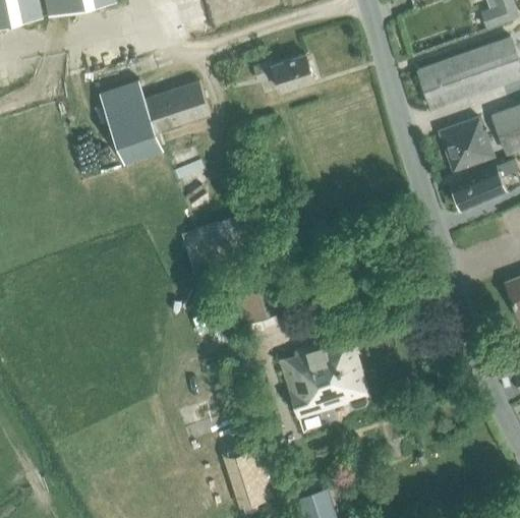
[(36,0),(0,0),(0,29),(40,19),(36,0)]
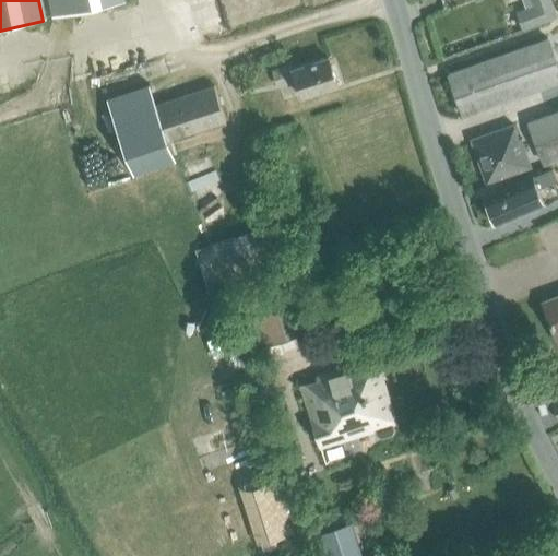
[(48,0),(52,20),(123,4),(122,0),(48,0)]
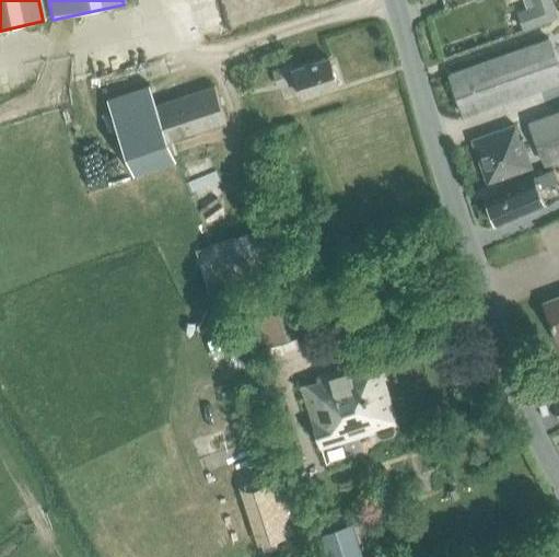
[(530,0),(533,9),(520,13),(526,30),(557,19),(549,0),(530,0)]
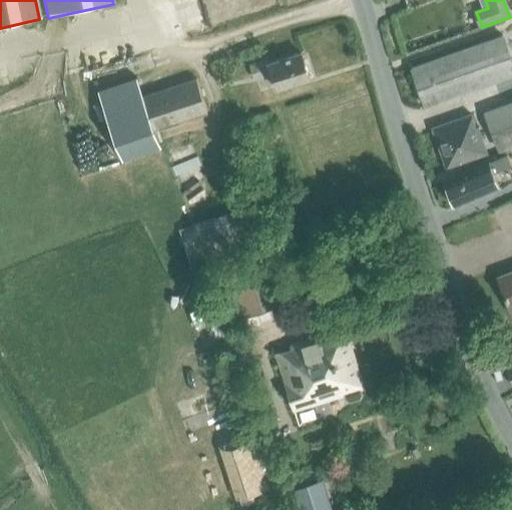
[(424,109),(511,77),(511,68),(501,38),(410,70),(424,109)]
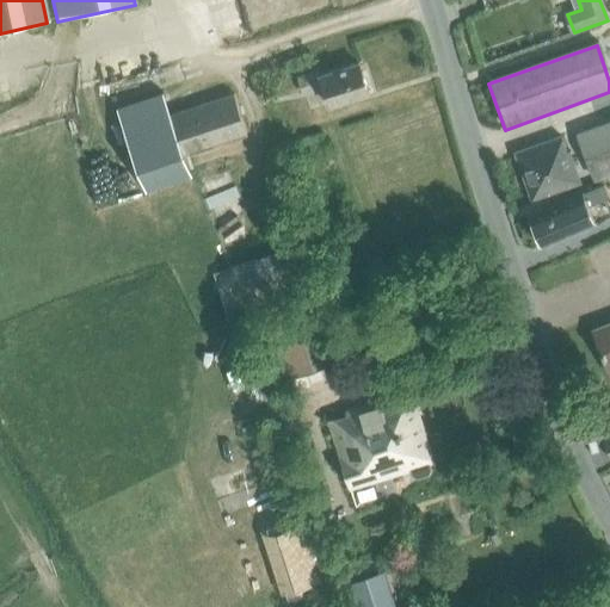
[(318,73),(296,80),(302,97),(321,91),(328,109),(367,95),(357,64),(320,78),(318,73)]
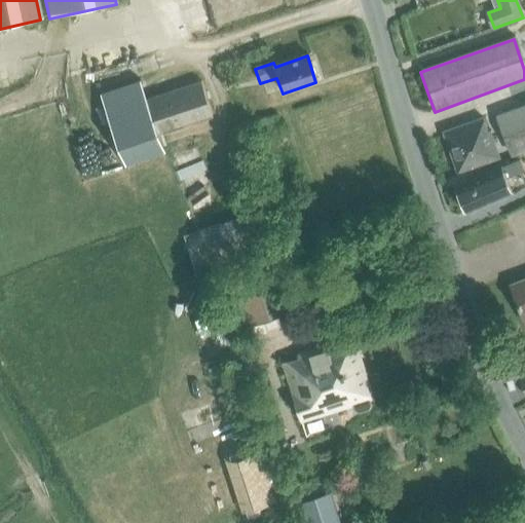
[(139,81),(99,94),(124,166),(163,154),(156,135),(211,116),(199,83),(146,102),(139,81)]
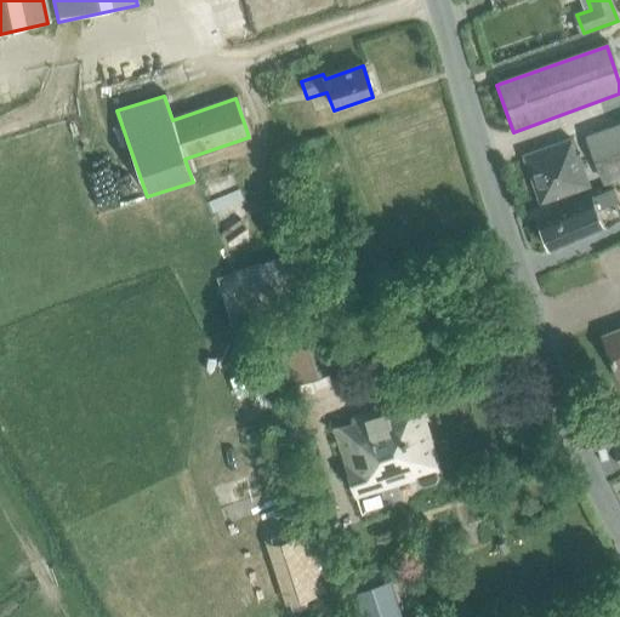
[(619,178),(619,125),(586,138),(603,184),(619,178)]
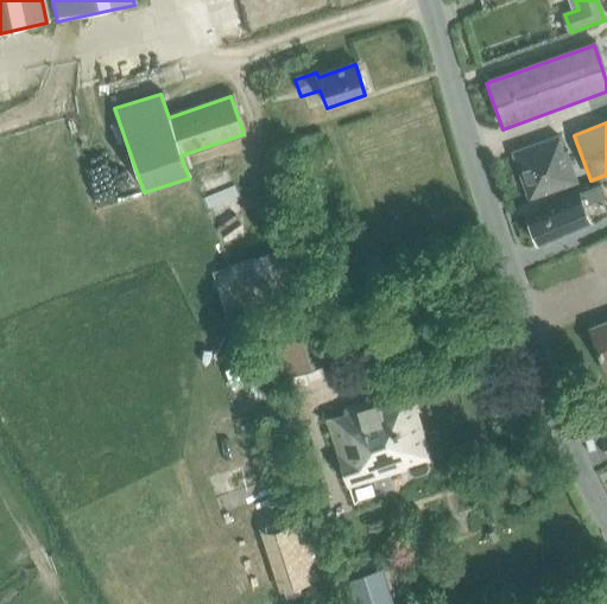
[(564,153),(562,153),(557,139),(511,154),(528,202),(575,185),(564,153)]
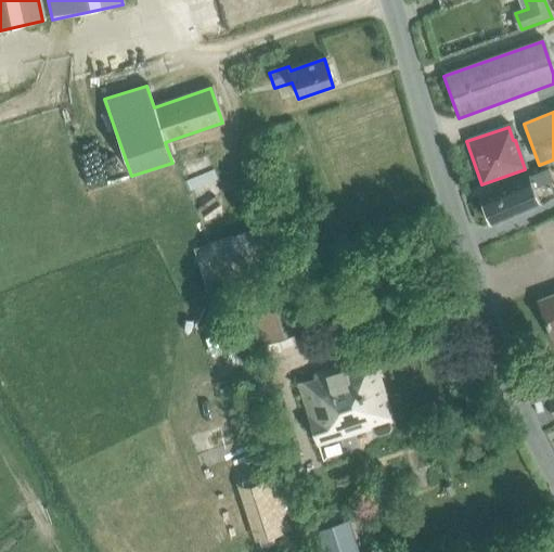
[(490,225),(539,204),(533,190),(553,182),(548,169),(528,178),(479,199),(482,206),(480,210),(484,217),(488,218),(490,225)]
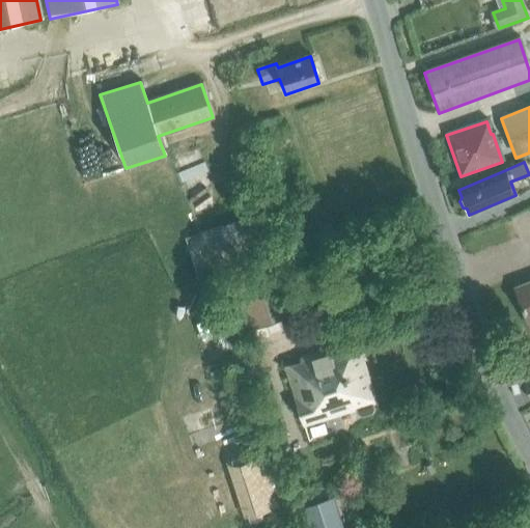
[(251,218),(250,218),(184,240),(196,277),(261,252),(251,218)]
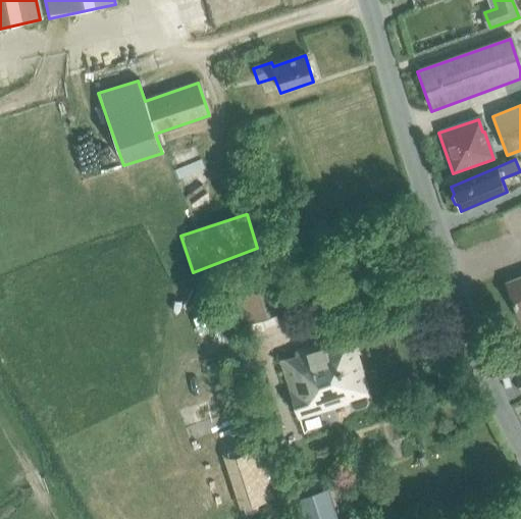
[(520,283),(508,289),(520,321),(520,320),(520,283)]
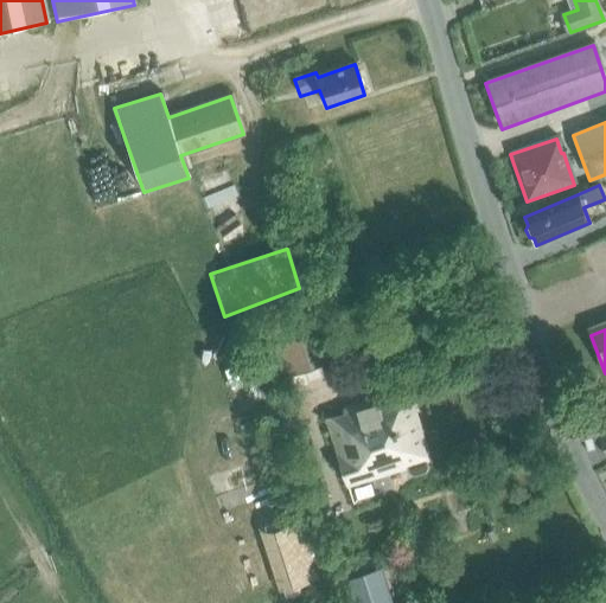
[(325,422),(337,457),(346,488),(429,462),(407,391),(343,411),(344,416),(325,422)]
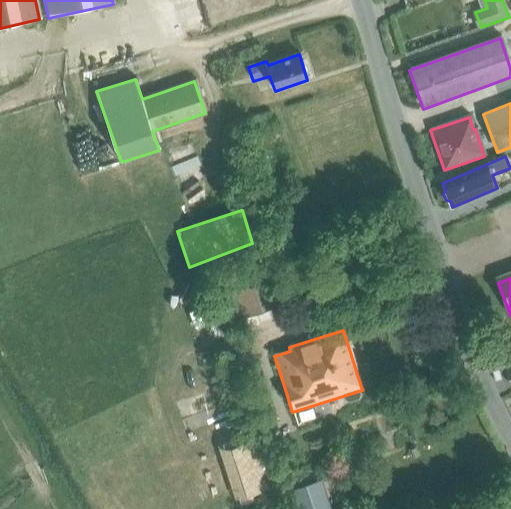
[(252,440),(217,450),(232,501),(276,488),(274,480),(265,482),(252,440)]
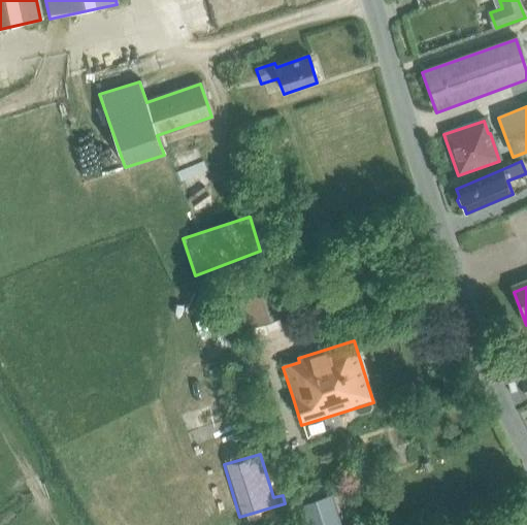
[(338,524),(329,496),(295,507),(300,524),(338,524)]
